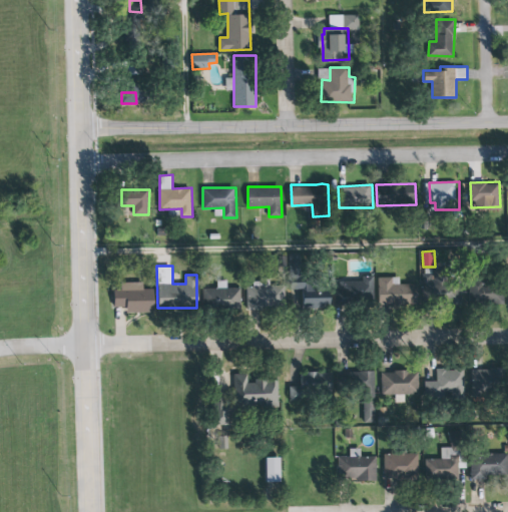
[(340,281),(340,290),(335,290),(335,307),(375,306),(374,276),(363,276),(363,280),(340,281)]
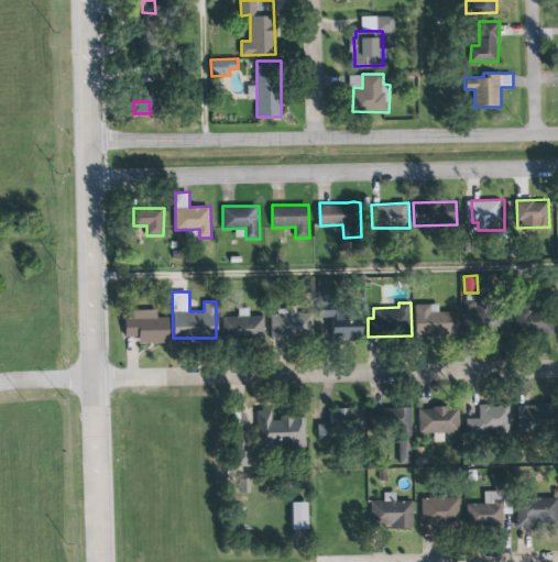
[(414,333),(458,335),(459,311),(439,310),(440,304),(414,304),(414,333)]
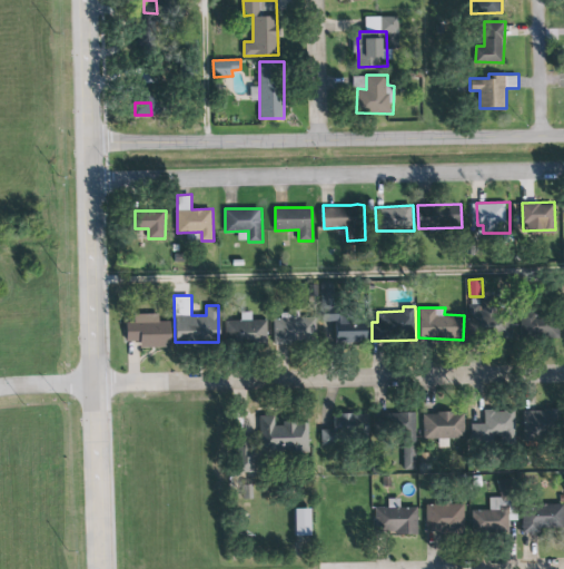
[(226,344),(268,344),(268,320),(253,319),(253,311),(241,311),(241,321),(226,320),(226,344)]
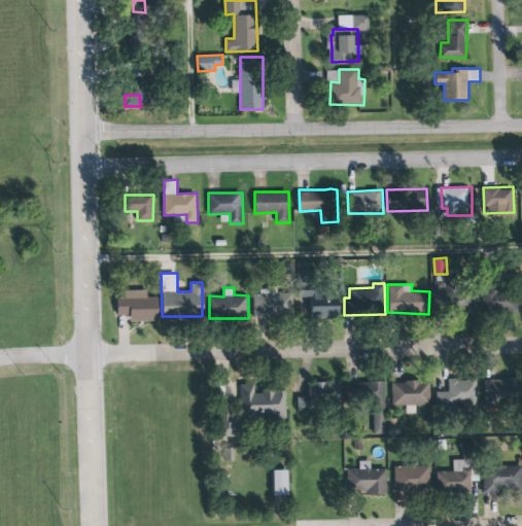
[(116,297),(116,315),(130,314),(130,321),(157,320),(155,296),(147,296),(147,289),(125,290),(125,297),(116,297)]
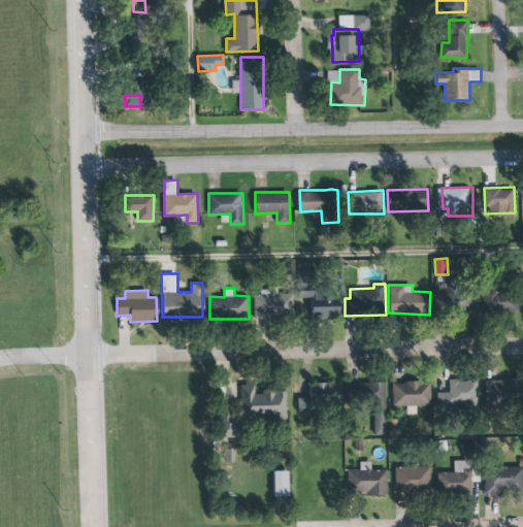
[(449,290),(449,313),(476,314),(477,290),(449,290)]
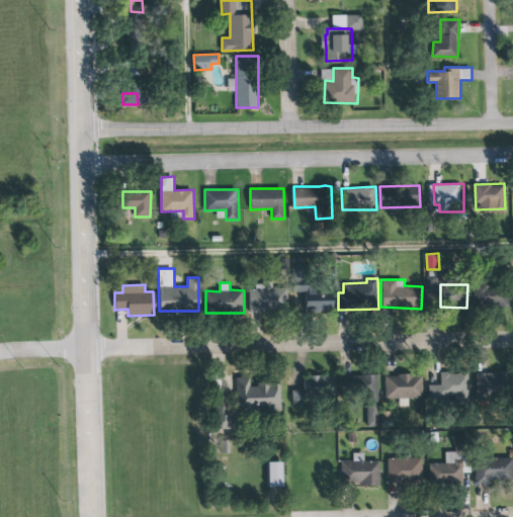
[(476,307),(512,305),(511,285),(475,286),(476,307)]
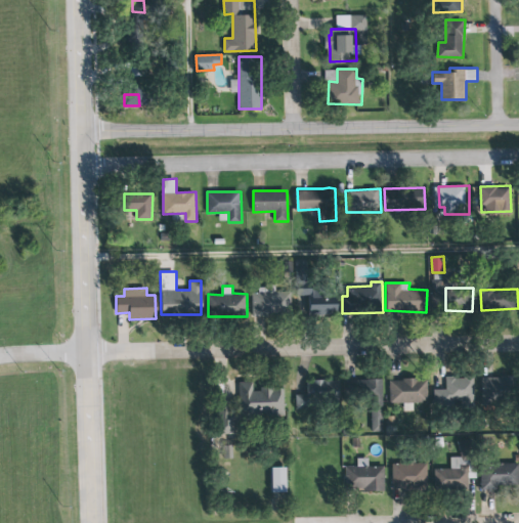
[(252,315),(291,317),(292,294),(253,292),(252,315)]
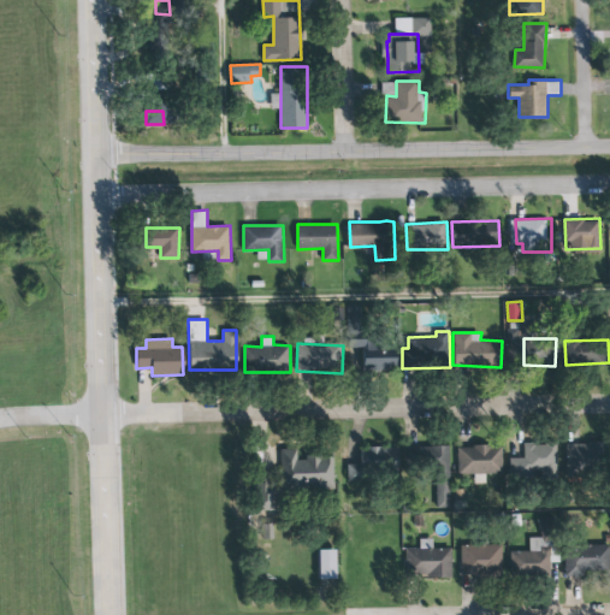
[(357,371),(397,371),(397,344),(359,344),(357,371)]
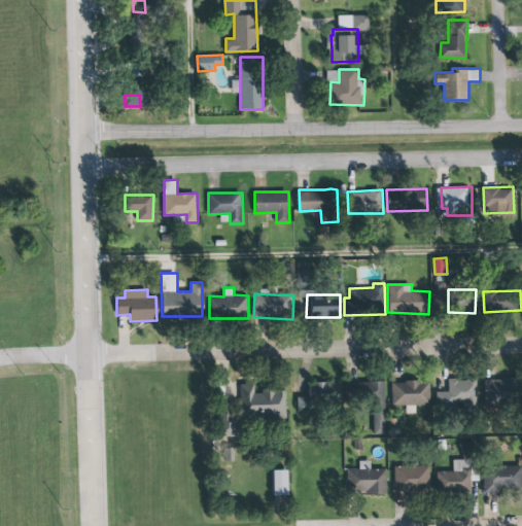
[(480,378),(480,406),(440,407),(440,391),(452,391),(452,378),(461,378),(461,380),(470,380),(470,378),(480,378)]
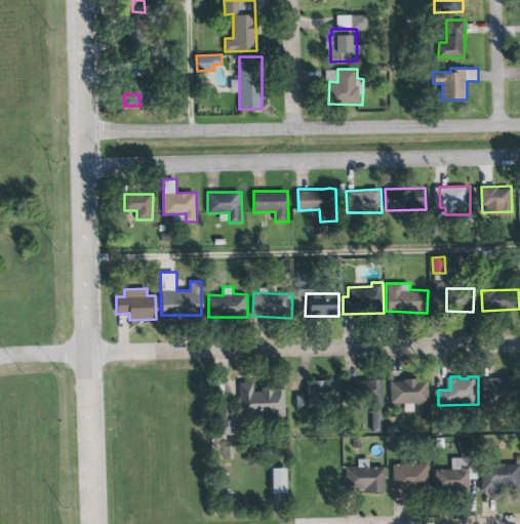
[(484,377),(485,401),(514,401),(513,376),(484,377)]
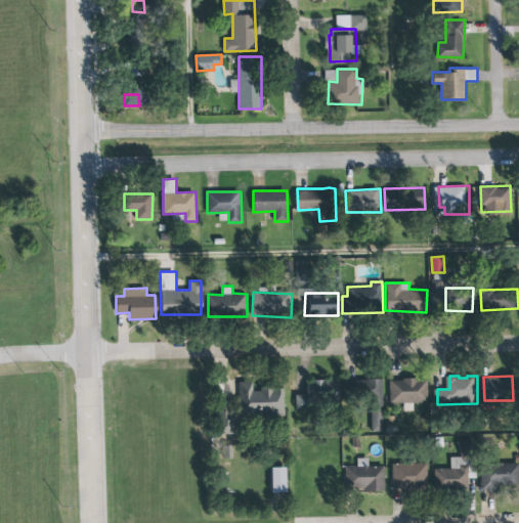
[(384,378),(365,379),(366,411),(385,411),(384,378)]
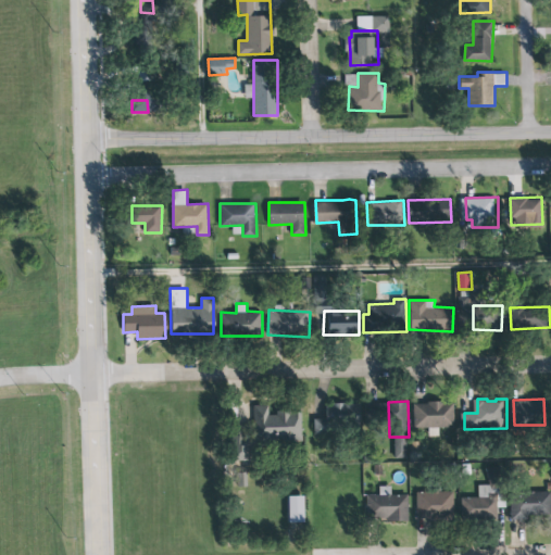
[(455,402),(415,403),(416,427),(456,426),(455,402)]
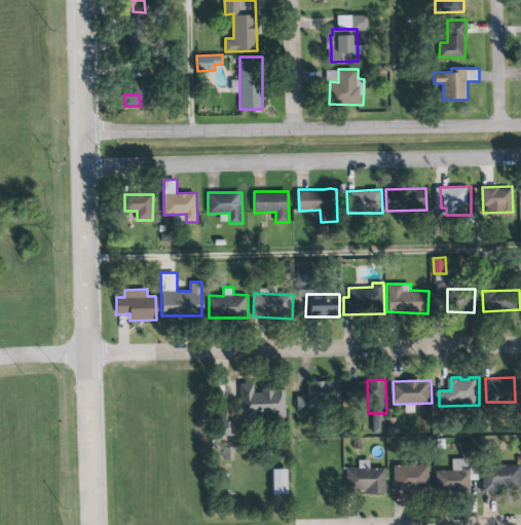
[(298,406),(341,406),(341,381),(307,381),(307,396),(298,396),(298,406)]
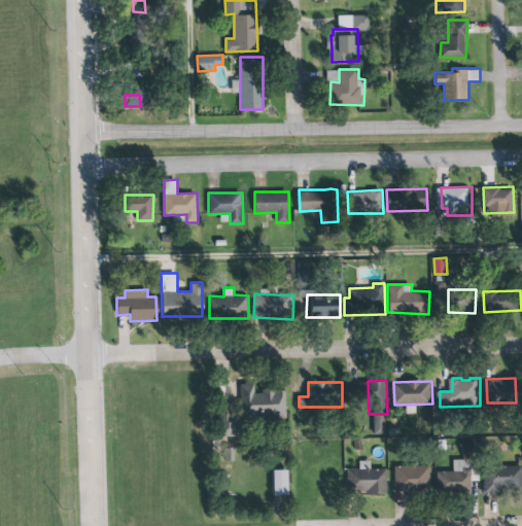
[(286,389),(255,390),(254,383),(242,384),(243,418),(287,417),(286,389)]
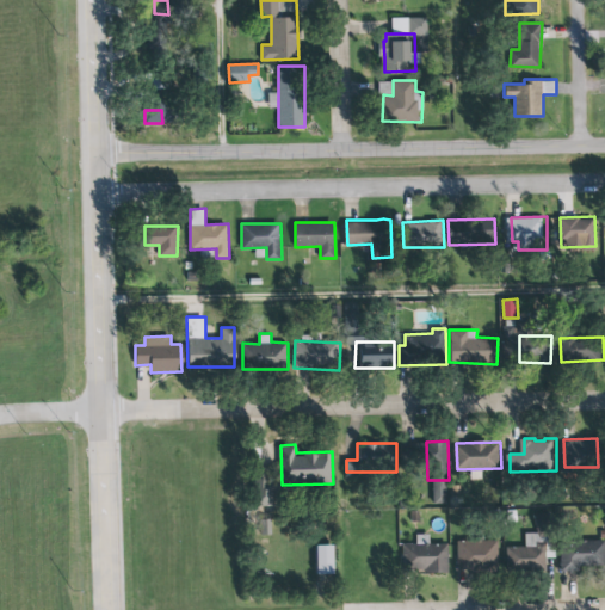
[(263,521),(263,535),(272,534),(272,519),(263,521)]
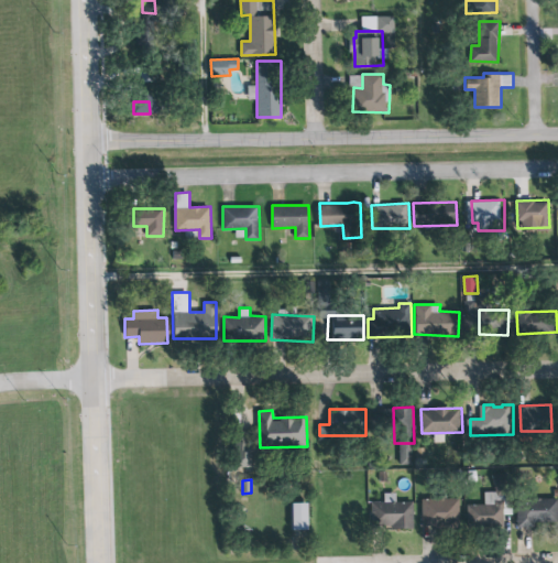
[(469,504),(468,526),(504,527),(504,491),(487,491),(485,505),(469,504)]
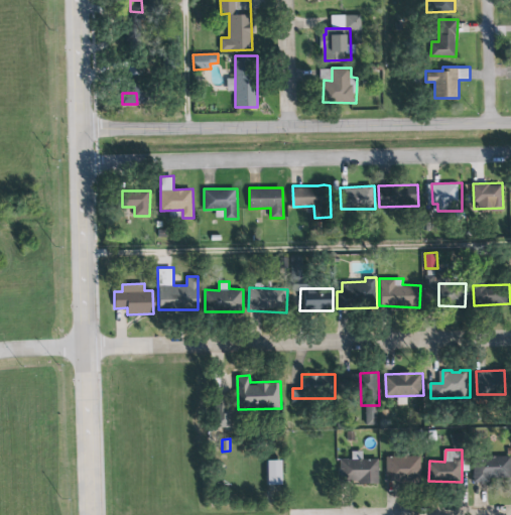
[(421,455),(387,456),(388,481),(422,481),(421,455)]
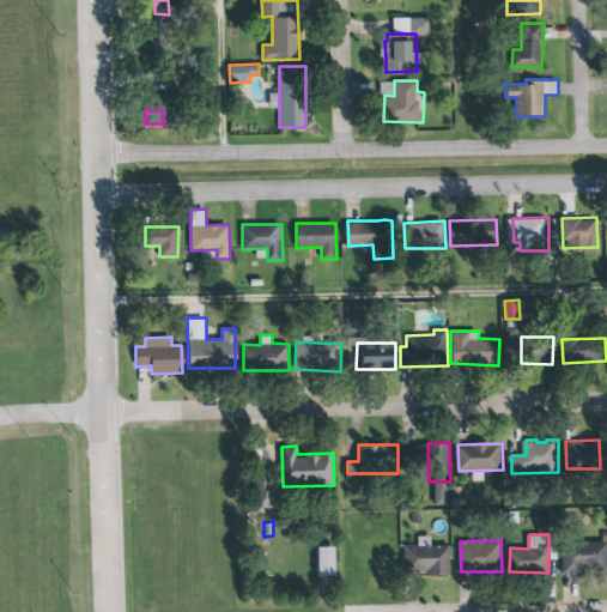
[(606,543),(563,543),(564,570),(606,569),(606,543)]
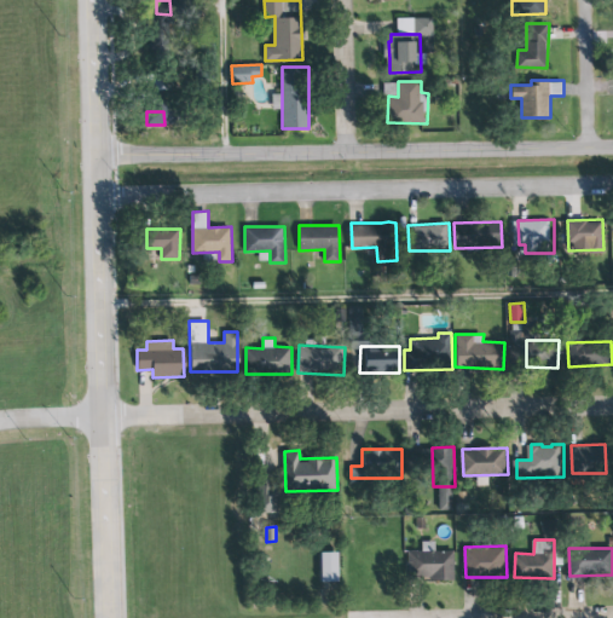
[(409,550),(408,578),(456,578),(456,552),(409,550)]
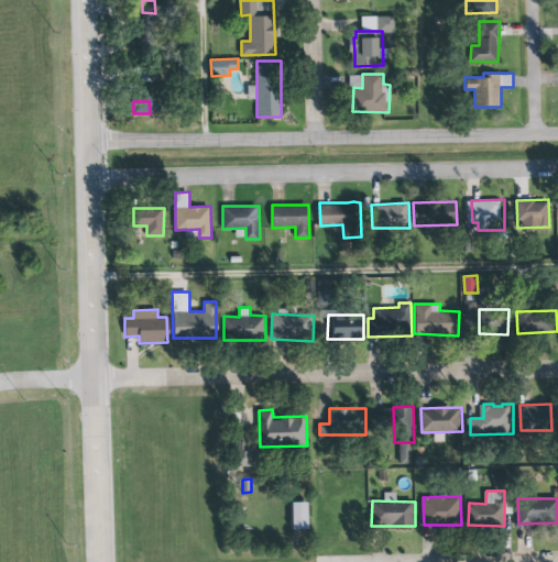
[(306,502),(291,502),(291,528),(307,528),(306,502)]
